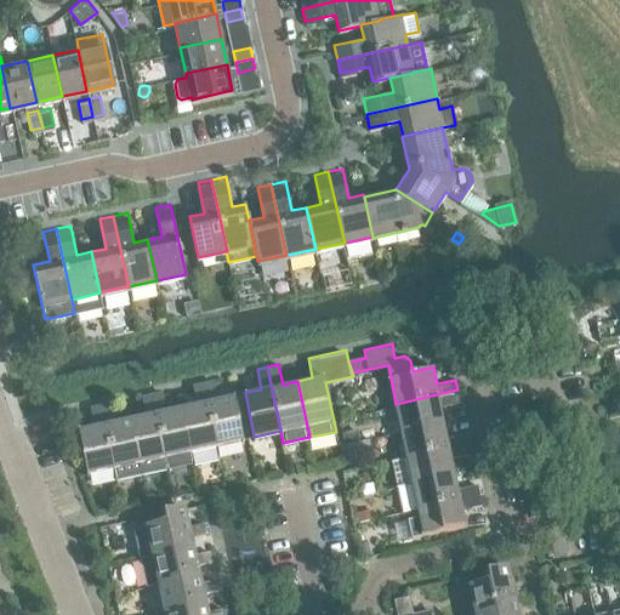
[(214,377),(203,380),(216,444),(243,438),(234,394),(217,398),(214,377)]
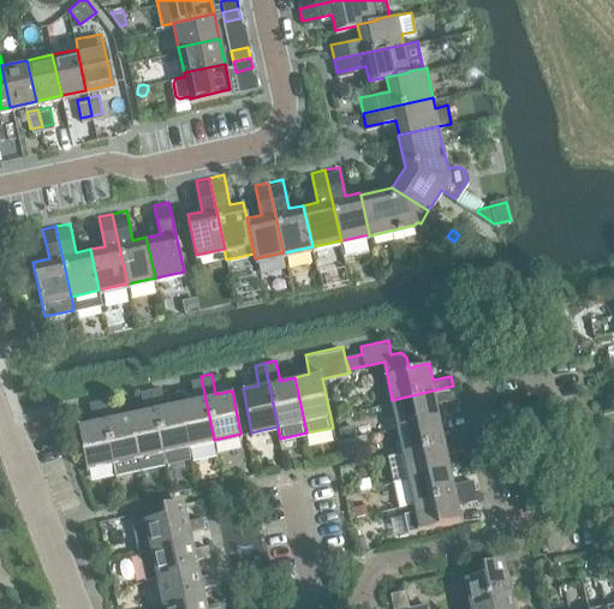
[(196,399),(179,402),(189,446),(214,440),(201,376),(191,378),(196,399)]
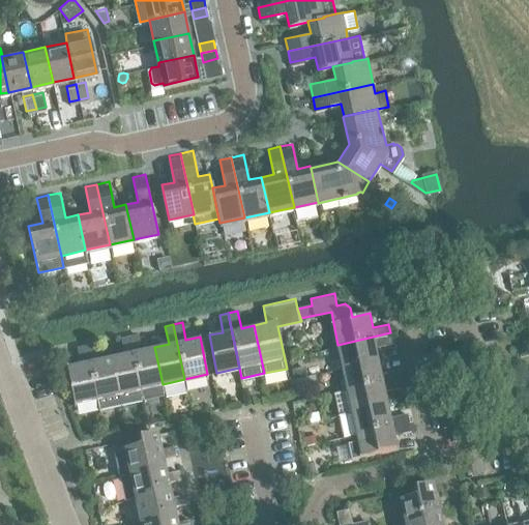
[(139,331),(128,334),(142,396),(143,399),(164,395),(163,391),(164,390),(163,384),(154,347),(143,349),(139,331)]
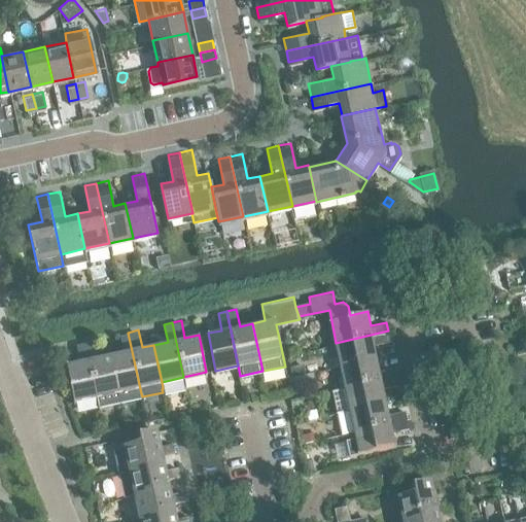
[(336,343),(341,364),(377,356),(375,344),(390,340),(388,331),(336,343)]
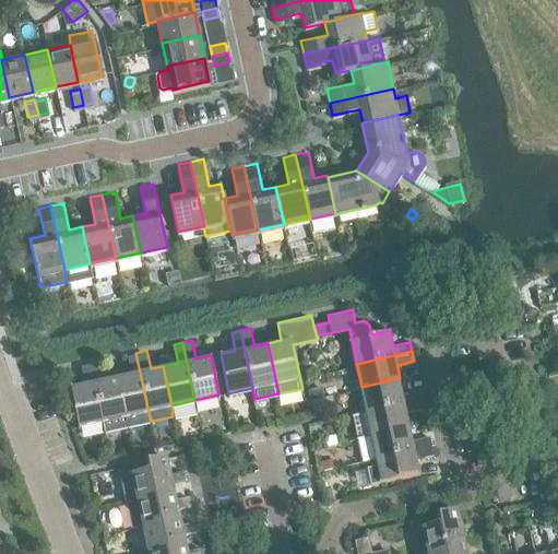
[(131,373),(117,376),(128,426),(150,421),(149,417),(150,417),(135,353),(127,354),(131,373)]
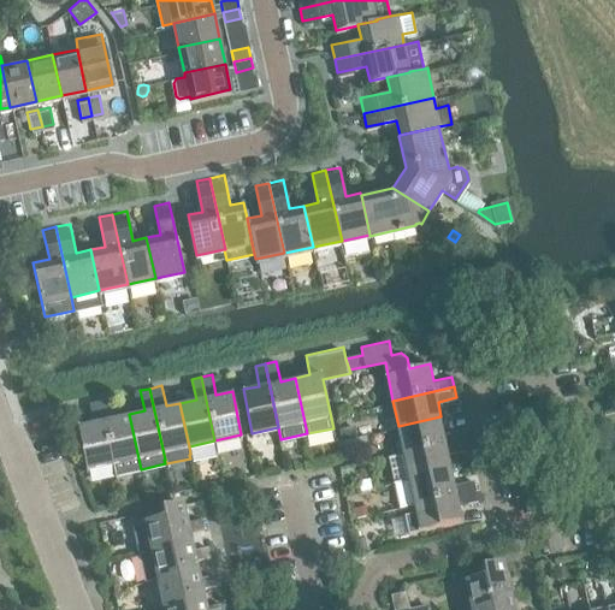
[(113,462),(112,462),(114,474),(141,469),(129,414),(114,418),(111,397),(99,400),(113,462)]
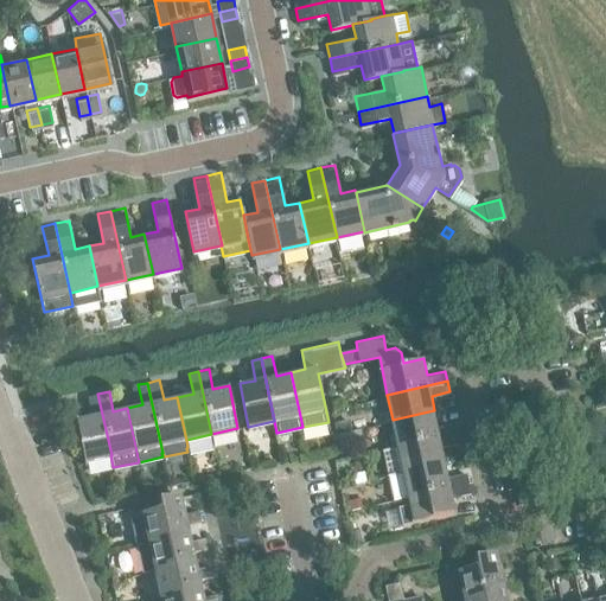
[(85,460),(110,455),(112,455),(97,394),(88,396),(91,416),(76,420),(85,460)]
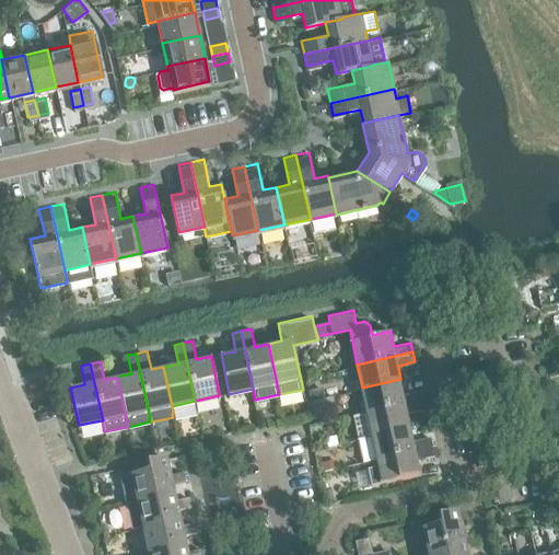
[(362,388),(368,409),(368,411),(423,399),(421,389),(404,393),(400,379),(362,388)]
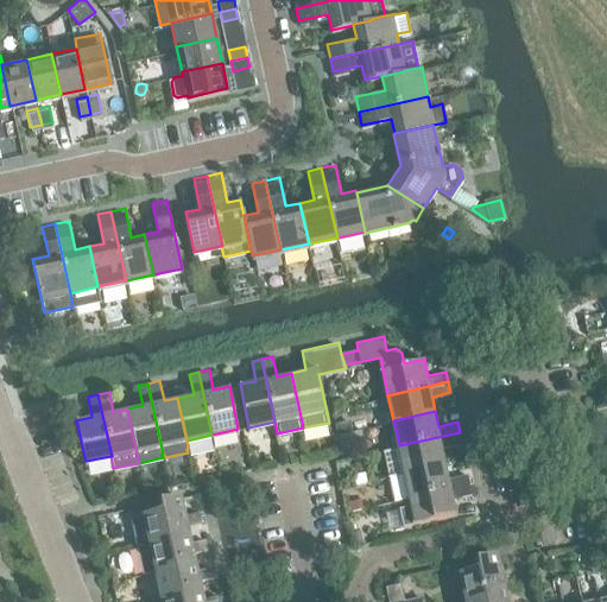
[(349,417),(334,420),(336,432),(352,429),(349,417)]
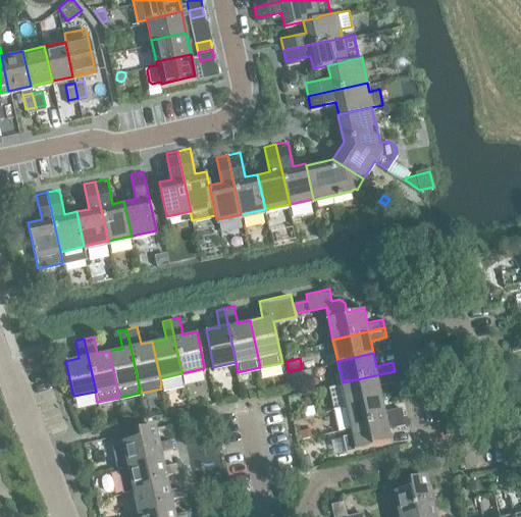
[(302,368),(289,371),(291,380),(305,377),(303,368),(302,368)]
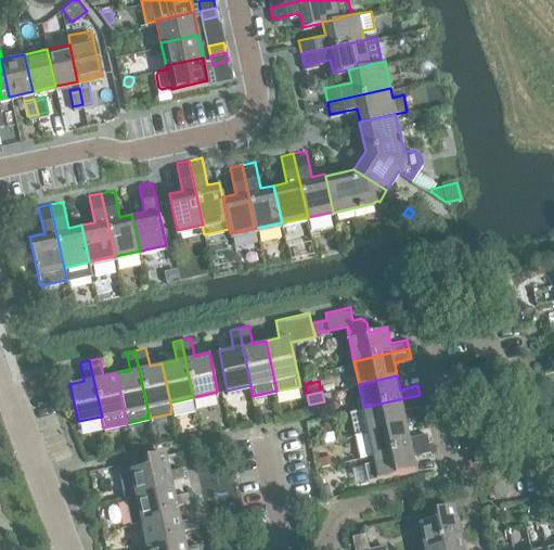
[(349,409),(355,433),(408,421),(404,408),(422,405),(420,395),(364,407),(364,406),(349,409)]
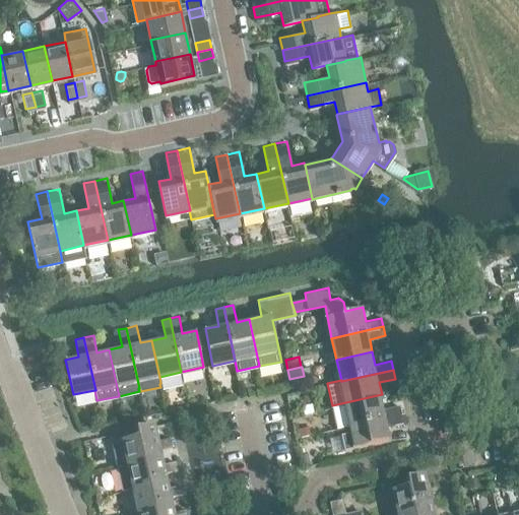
[(336,427),(350,424),(402,412),(400,403),(384,407),(382,394),(332,405),(336,427)]
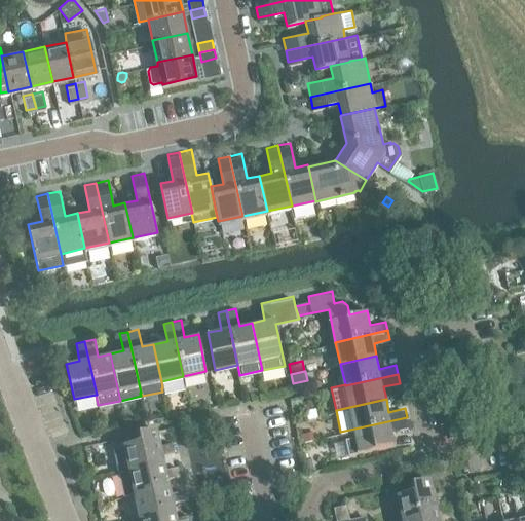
[(407,417),(354,429),(355,435),(349,436),(347,440),(350,452),(396,443),(392,430),(409,425),(407,417)]
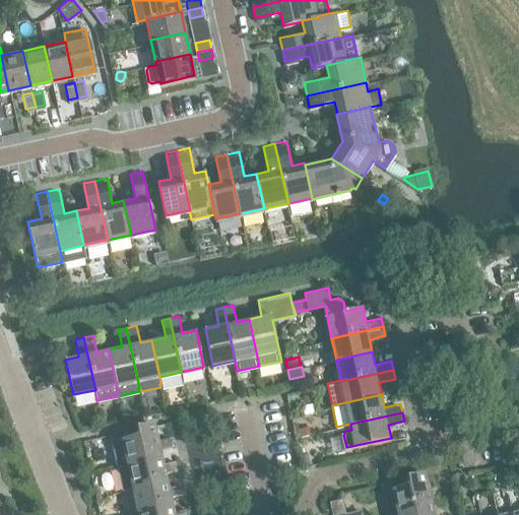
[(128,462),(128,463),(145,459),(143,450),(160,447),(173,445),(171,436),(158,438),(155,423),(138,427),(140,435),(127,438),(113,441),(118,465),(128,462)]
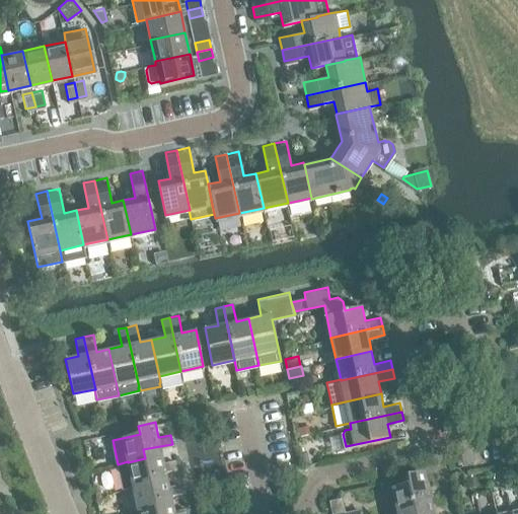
[(311,423),(295,427),(297,434),(312,431),(311,423)]
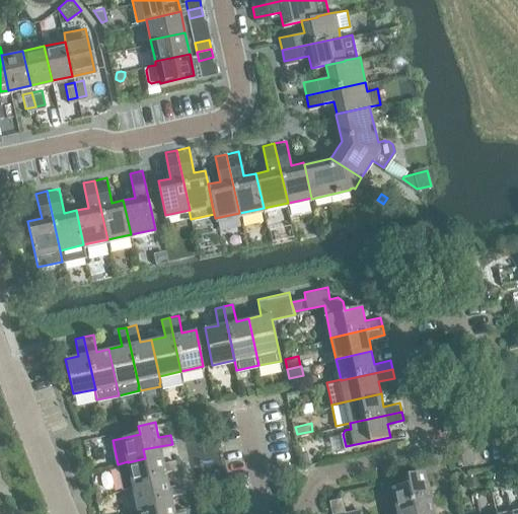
[(138,426),(125,429),(127,437),(140,434),(138,426)]
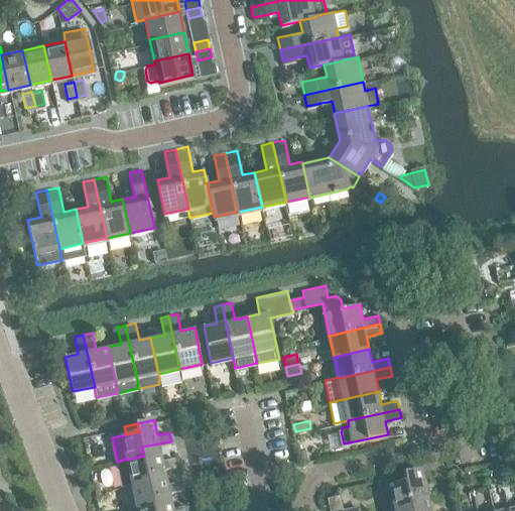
[(122,485),(132,483),(149,479),(147,471),(164,467),(164,468),(176,465),(174,457),(162,459),(159,443),(142,446),(144,456),(127,460),(127,459),(117,462),(122,485)]
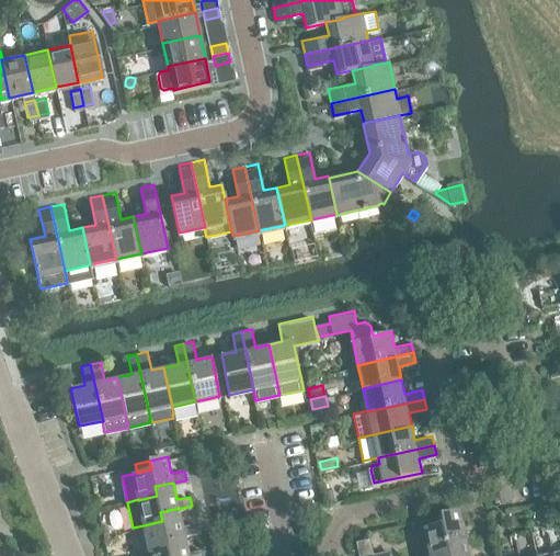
[(144,525),(149,551),(168,546),(167,537),(184,534),(185,534),(197,532),(195,522),(182,524),(179,509),(179,508),(160,512),(162,521),(144,525)]
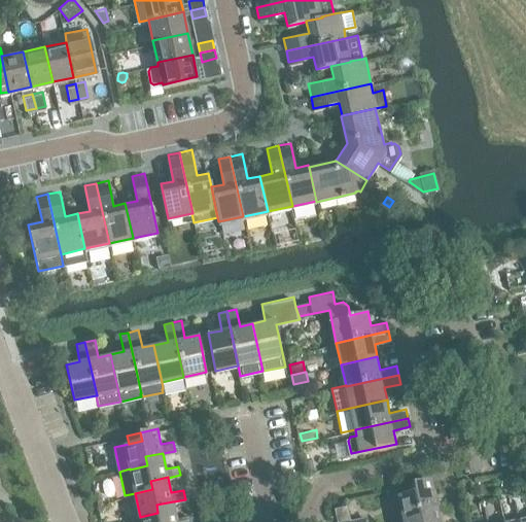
[(395,486),(402,520),(420,516),(418,507),(436,503),(431,479),(395,486)]
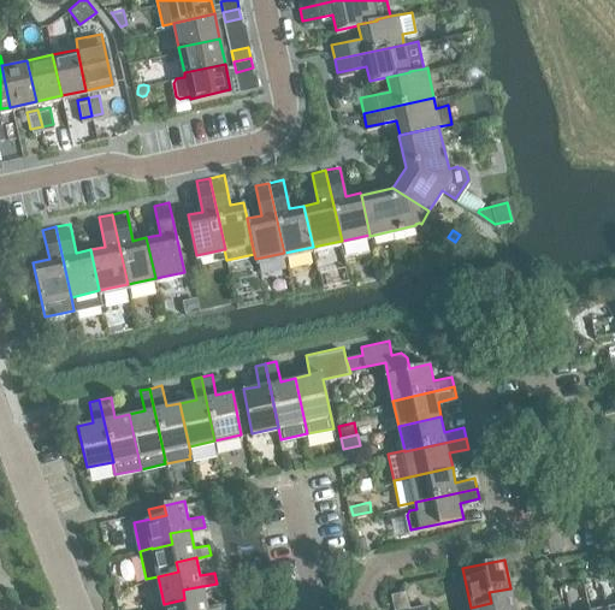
[(164,604),(152,606),(152,609),(222,609),(220,600),(207,603),(203,586),(202,586),(183,590),(184,599),(164,604)]
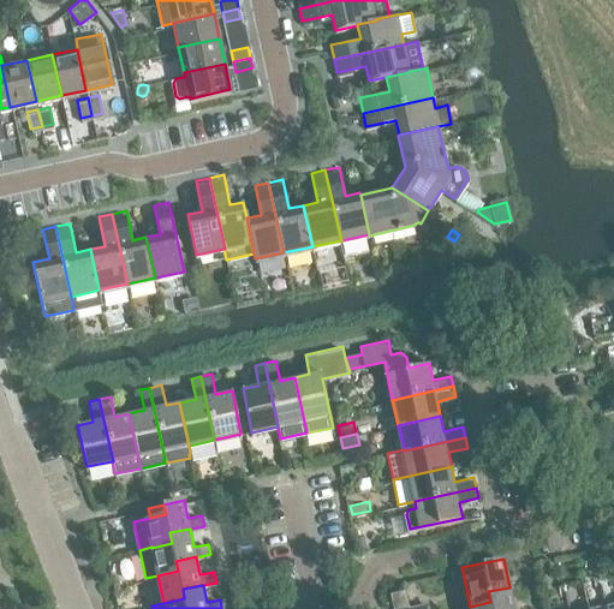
[(394,607),(397,607),(407,604),(405,587),(391,591),(394,607)]
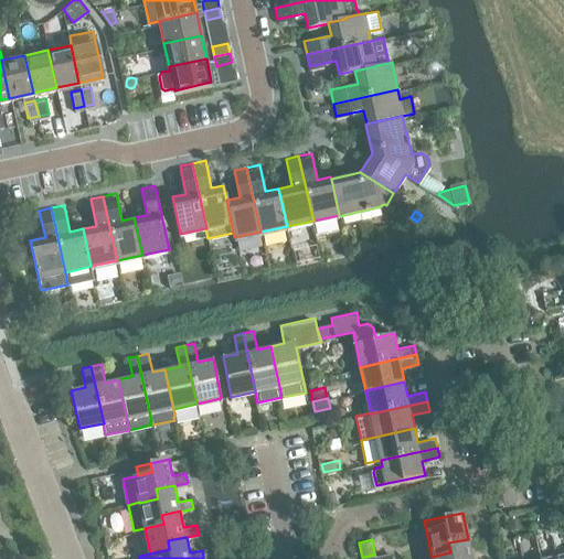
[(432,557),(432,558),(471,558),(468,539),(448,543),(450,552),(432,557)]
